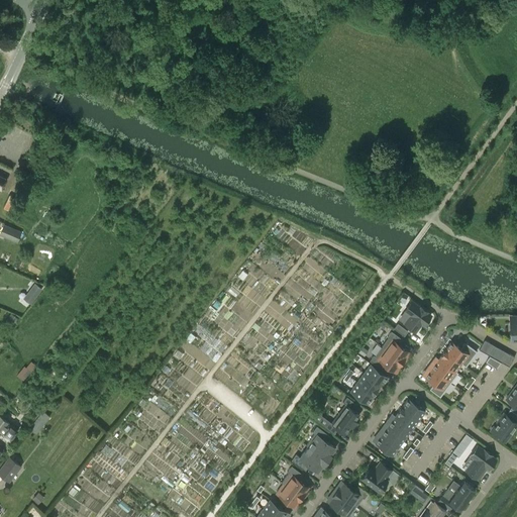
[(0,234),(17,242),(21,232),(22,231),(4,223),(0,231),(0,234)]
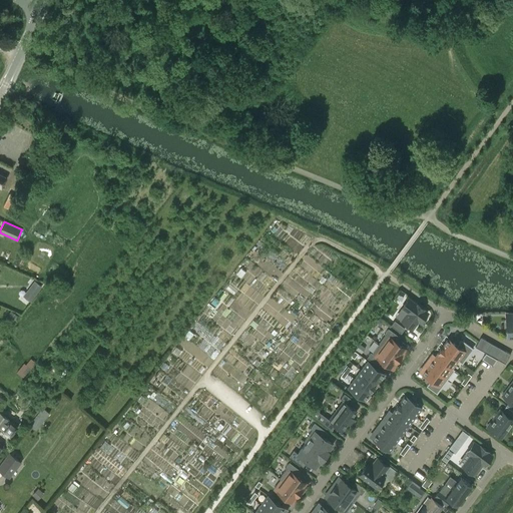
[(30,301),(42,286),(36,281),(24,296),(30,301)]
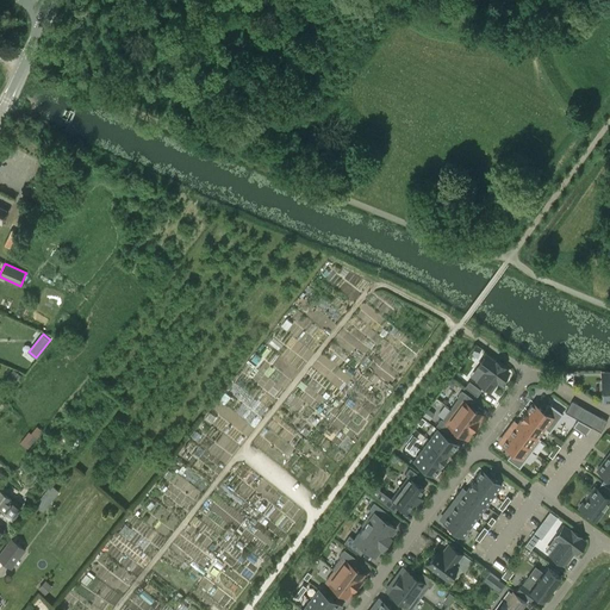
[(484,371),(477,381),(490,391),(498,381),(500,383),(509,372),(503,367),(497,361),(496,362),(486,355),(478,366),(484,371)]
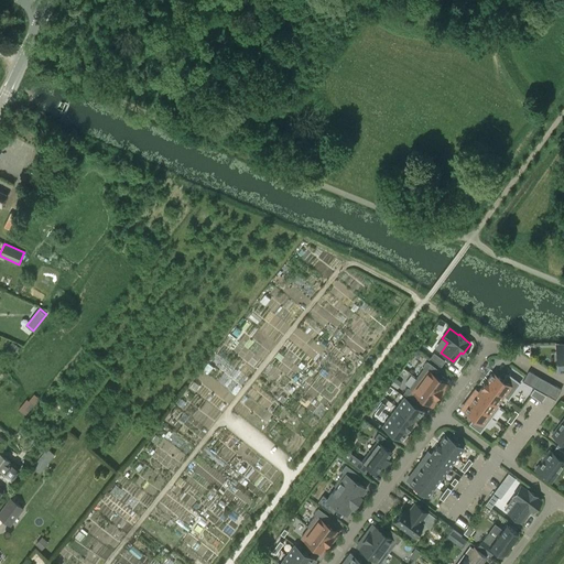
[(11,340),(4,349),(12,356),(19,347),(11,340)]
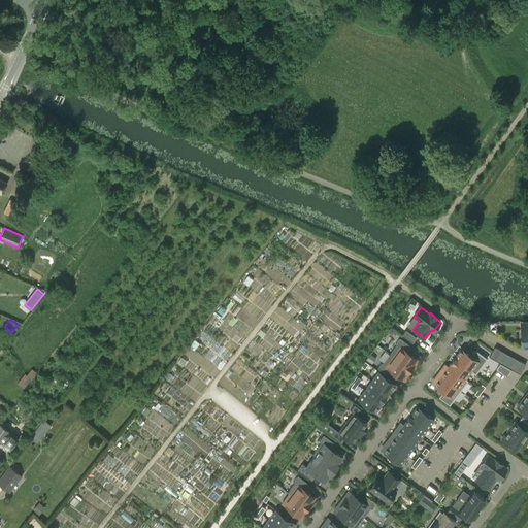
[(526,344),(527,344),(527,328),(519,328),(519,337),(526,337),(526,344)]
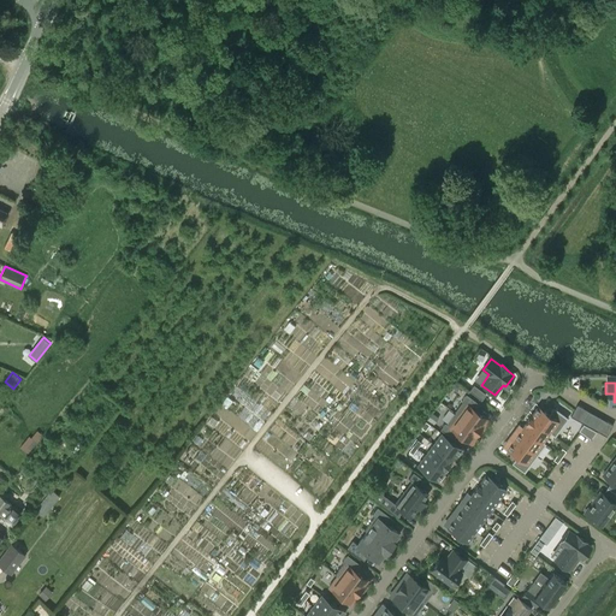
[(473,384),(469,391),(481,400),(485,394),(473,384)]
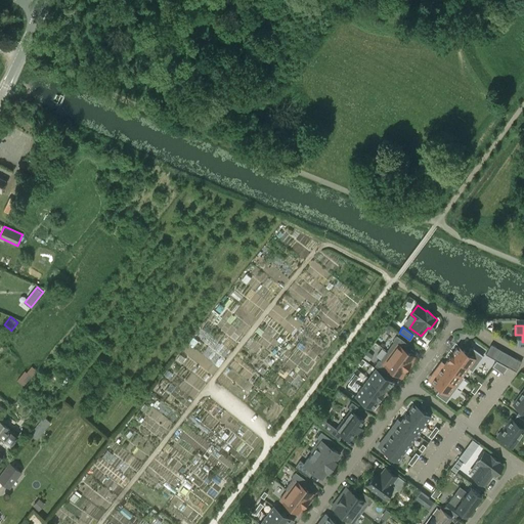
[(387,351),(407,366),(415,356),(403,348),(406,343),(396,335),(392,341),(394,342),(387,351)]
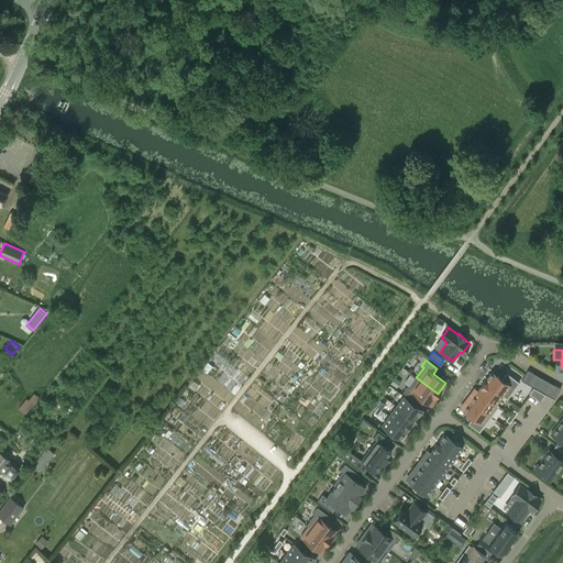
[(527,370),(525,374),(521,381),(528,384),(533,374),(527,370)]
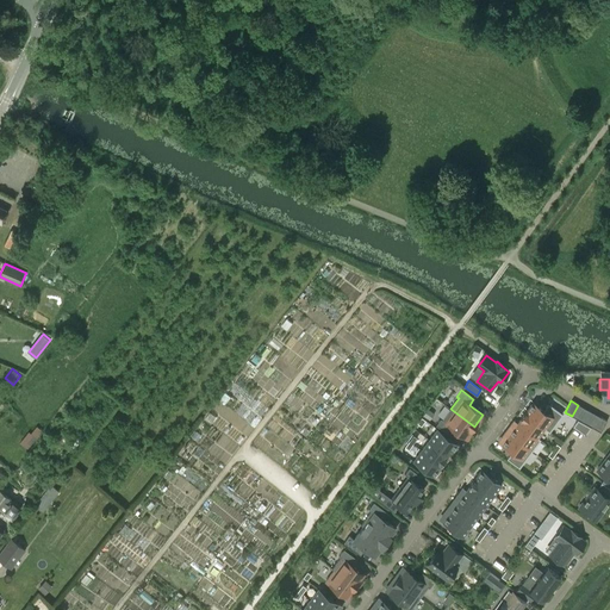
[(545,428),(549,431),(562,415),(548,404),(543,410),(533,402),(524,412),(545,428)]
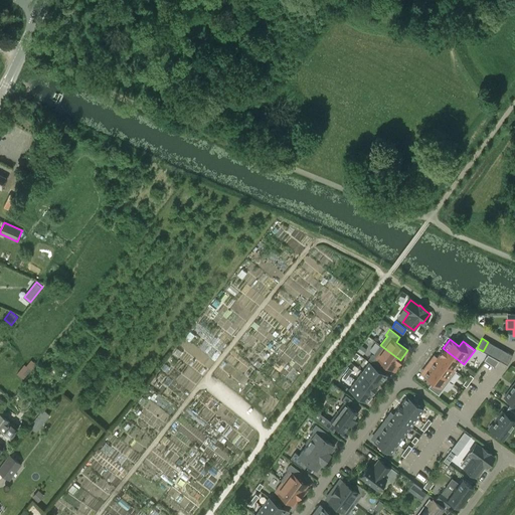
[(361,345),(357,350),(362,354),(366,349),(361,345)]
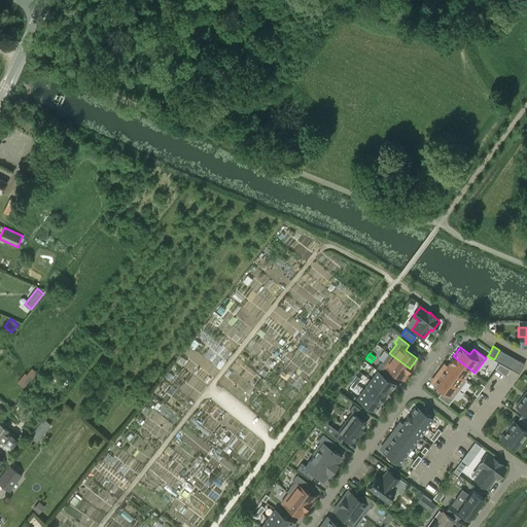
[(402,378),(410,369),(389,353),(382,362),(381,361),(377,367),(387,375),(391,370),(402,378)]
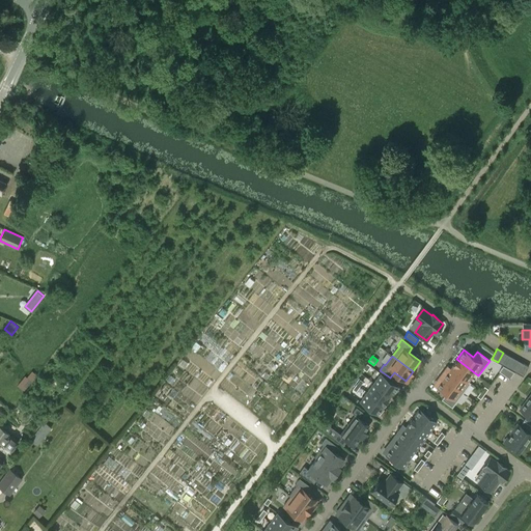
[(450,368),(470,383),(471,382),(469,380),(474,372),(456,359),(450,368)]
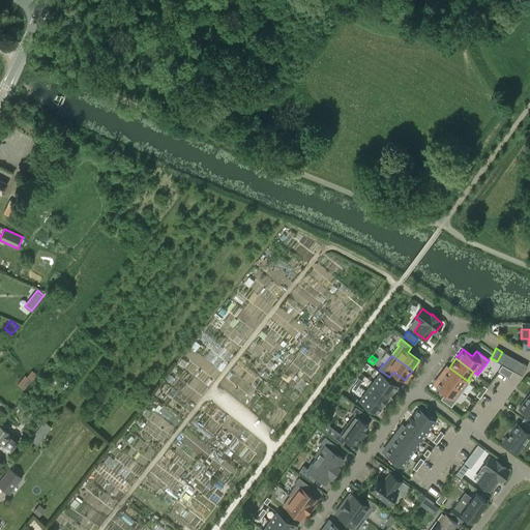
[(516,372),(522,375),(527,365),(521,362),(516,372)]
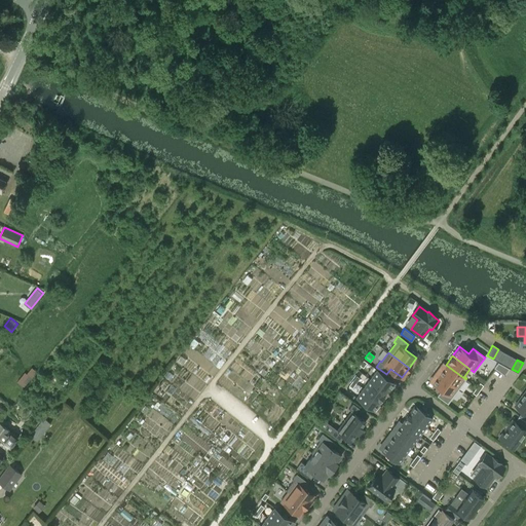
[(509,368),(498,362),(494,367),(504,374),(509,368)]
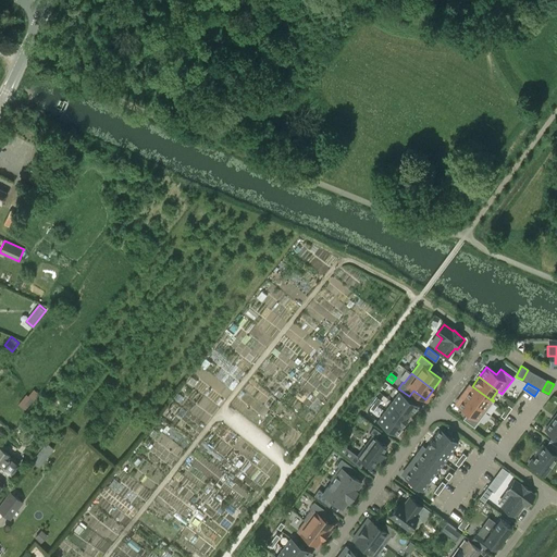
[(25,409),(38,393),(31,386),(17,404),(25,409)]
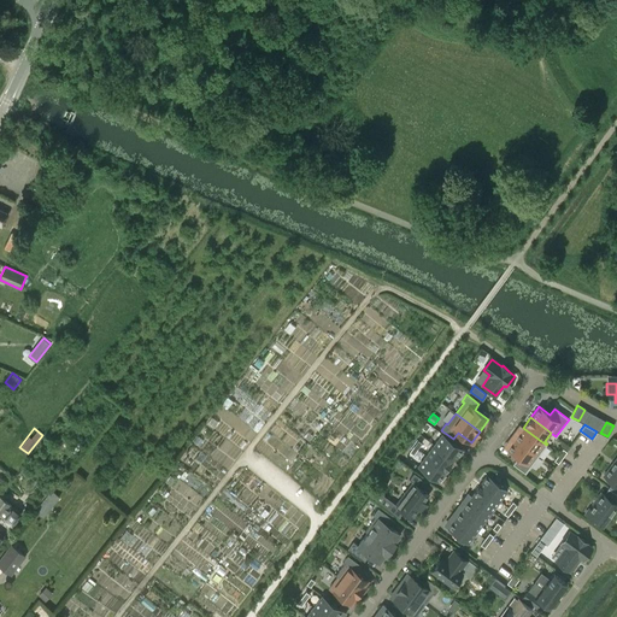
[(515,439),(538,456),(546,445),(523,428),(515,439)]
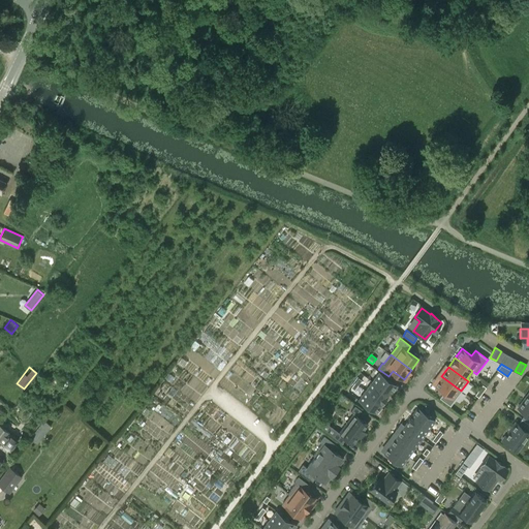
[(372,381),(390,394),(396,384),(379,372),(372,381)]
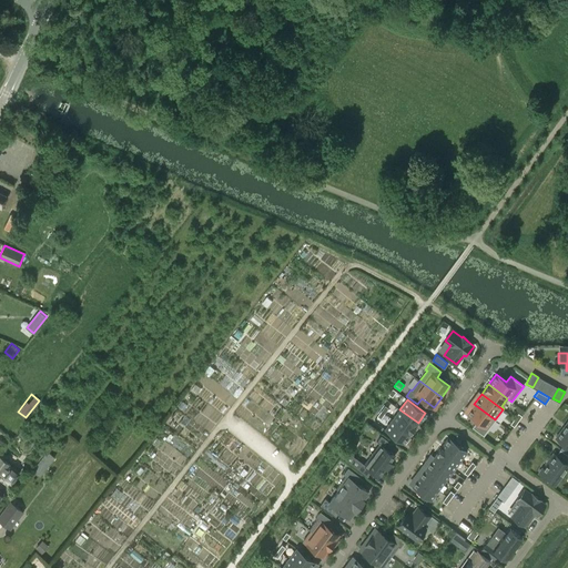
[(495,419),(474,404),(467,414),(477,421),(473,427),(484,435),(495,419)]
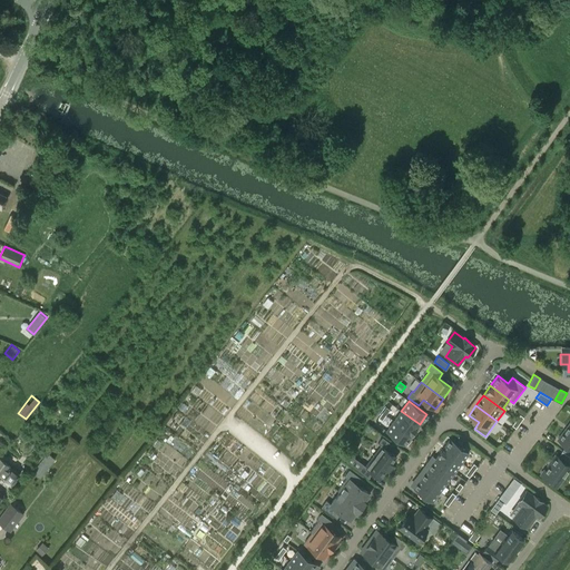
[(420,424),(401,411),(393,421),(412,434),(420,424)]
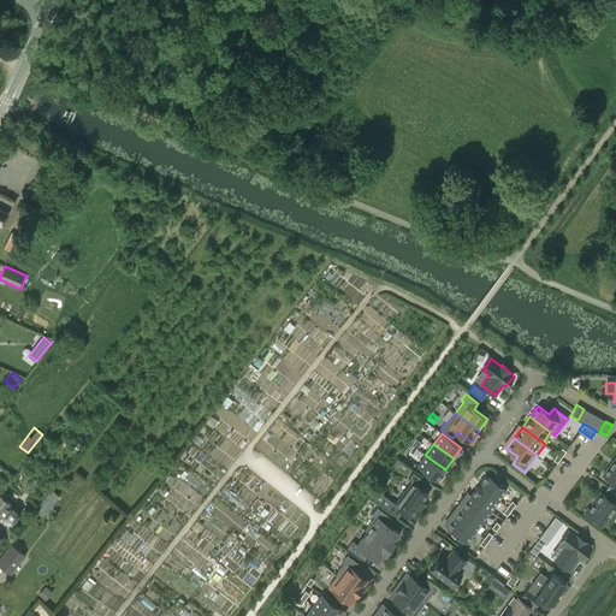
[(445,469),(425,455),(418,466),(438,480),(445,469)]
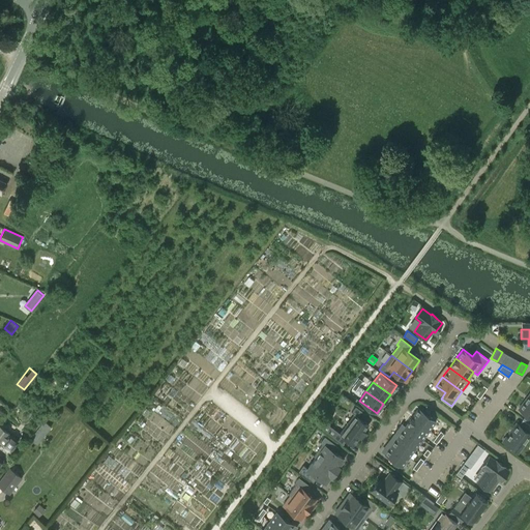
[(522,419),(523,419),(529,424),(529,392),(519,409),(526,414),(522,419)]
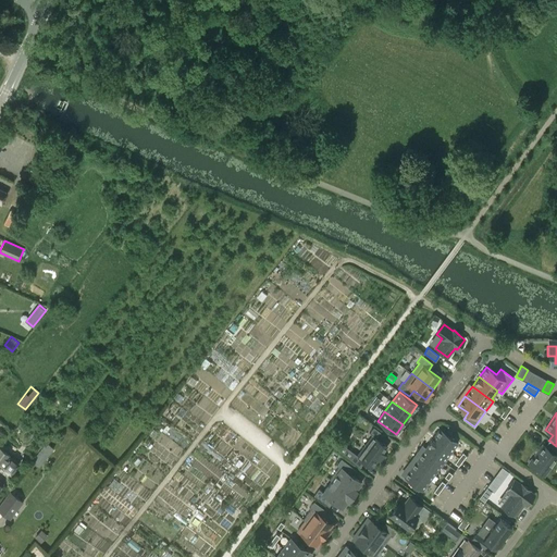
[(371,467),(387,446),(380,441),(384,434),(373,426),(369,433),(372,435),(364,445),(357,456),(354,453),(349,459),(360,467),(364,461),(371,467)]
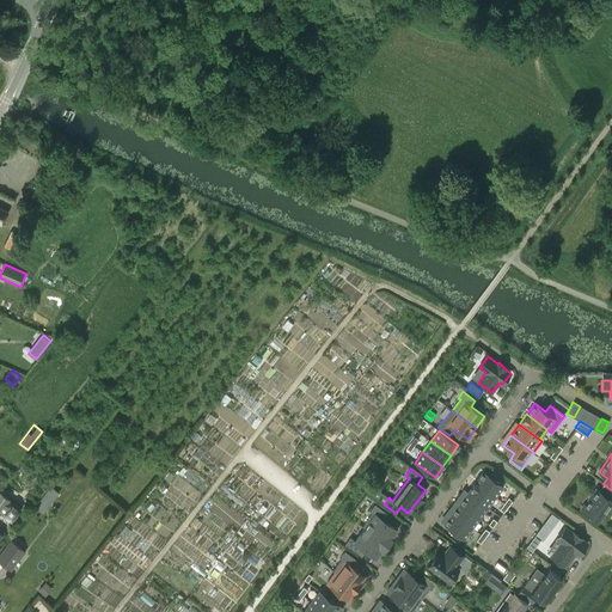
[(476,482),(495,496),(503,485),(483,471),(476,482)]
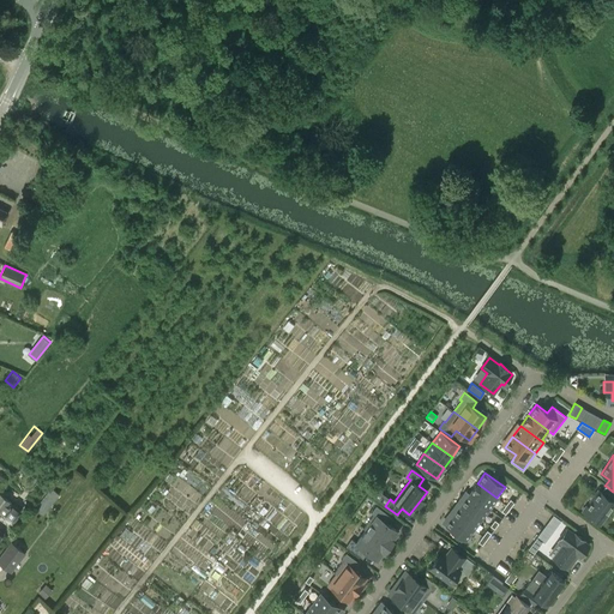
[(497,498),(477,483),(469,493),(489,509),(497,498)]
